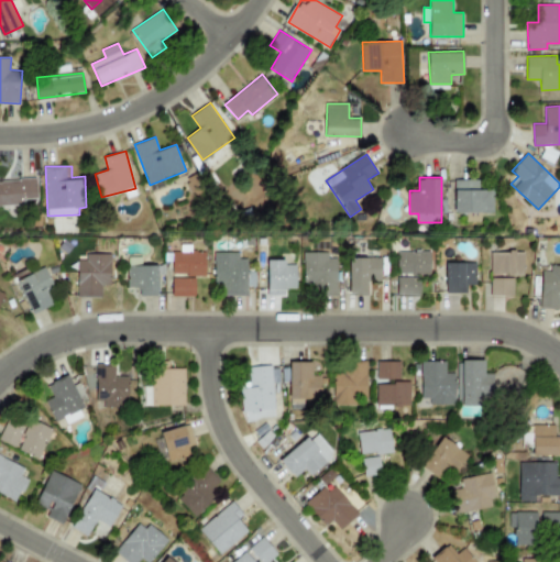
[(0,179),(0,205),(25,205),(25,198),(39,198),(37,179),(0,179)]
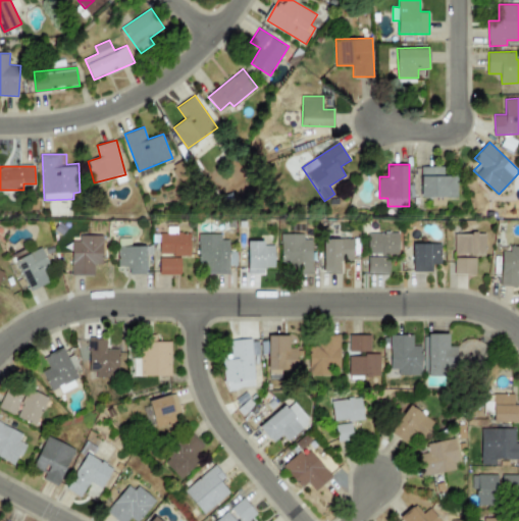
[(458,175),(446,175),(446,166),(422,166),(422,196),(458,197),(458,175)]
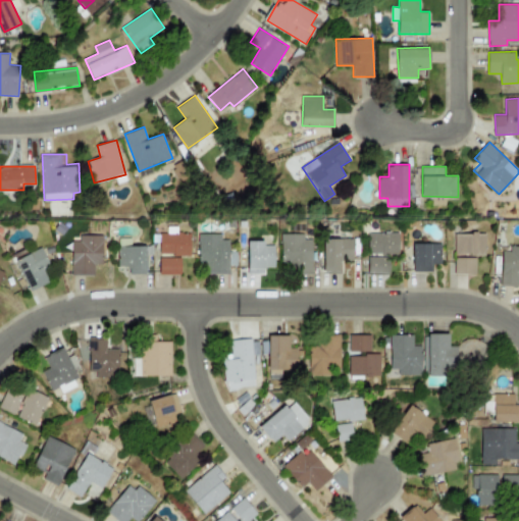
[(183,274),(183,256),(192,256),(191,233),(178,233),(178,226),(169,227),(169,233),(160,233),(161,256),(160,256),(161,274),(183,274)]
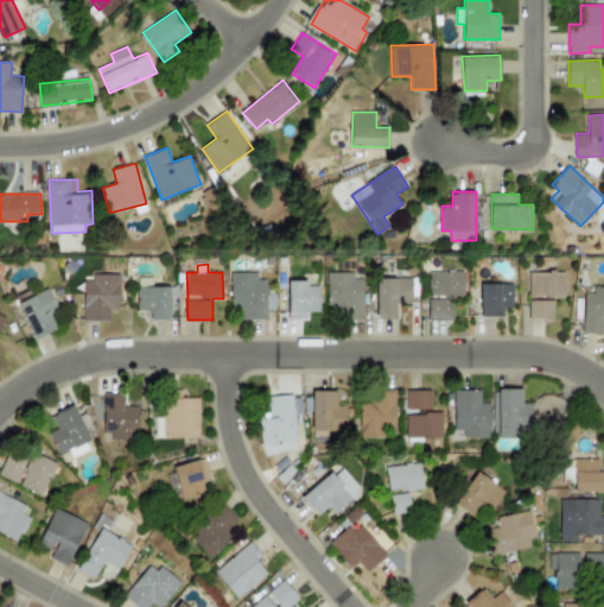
[(466,272),(431,271),(431,296),(465,297),(466,272)]
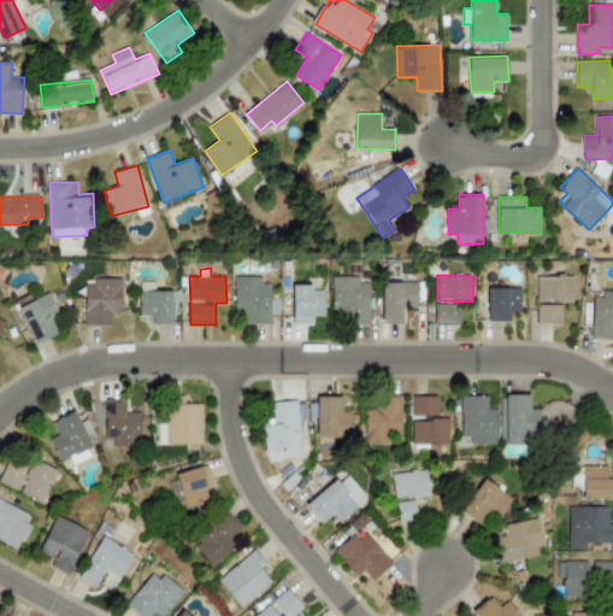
[(236,312),(247,312),(247,324),(272,324),(272,312),(281,314),(281,298),(272,298),(272,283),(263,283),(263,276),(236,276),(236,312)]
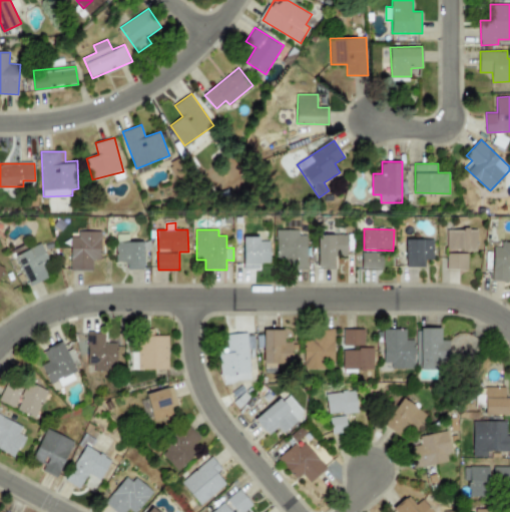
[(308,235),(301,235),(301,229),(278,229),(278,259),(287,259),(286,268),(308,269),(308,235)]
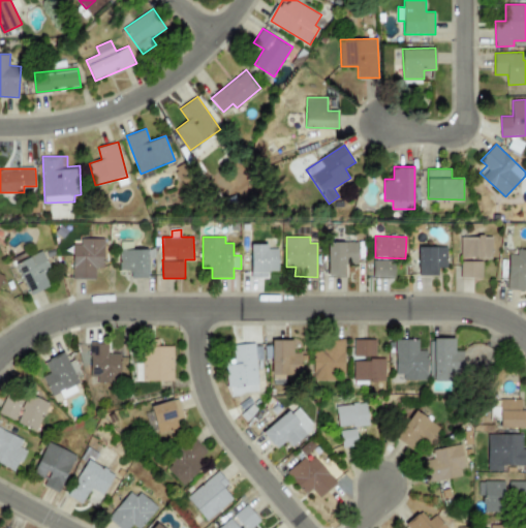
[(494,237),(462,237),(462,258),(493,258),(494,237)]
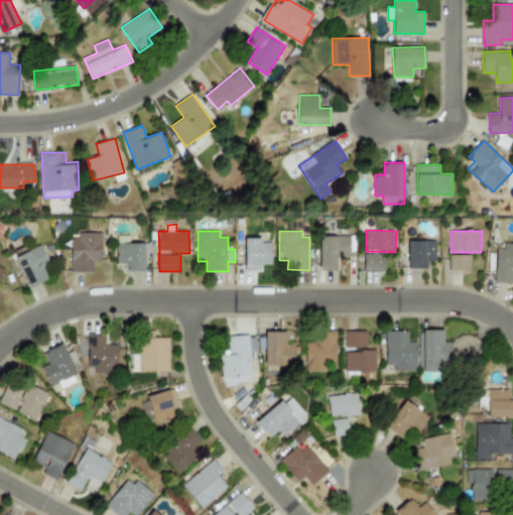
[(73,238),(73,272),(95,272),(95,261),(103,261),(103,233),(81,232),(81,239),(73,238)]
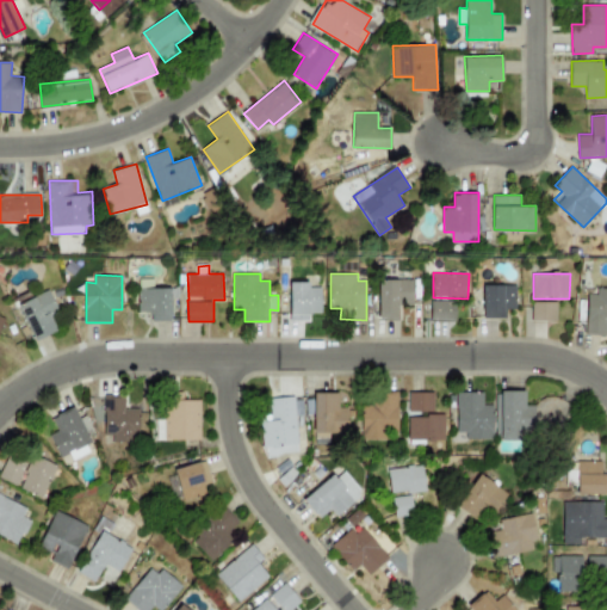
[(172,321),(173,288),(155,288),(155,279),(141,279),(140,313),(153,314),(153,320),(172,321)]
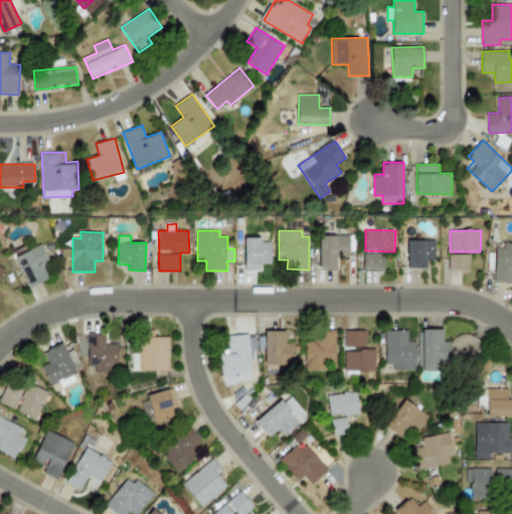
[(321,235),(320,269),(337,270),(337,255),(350,255),(350,236),(321,235)]
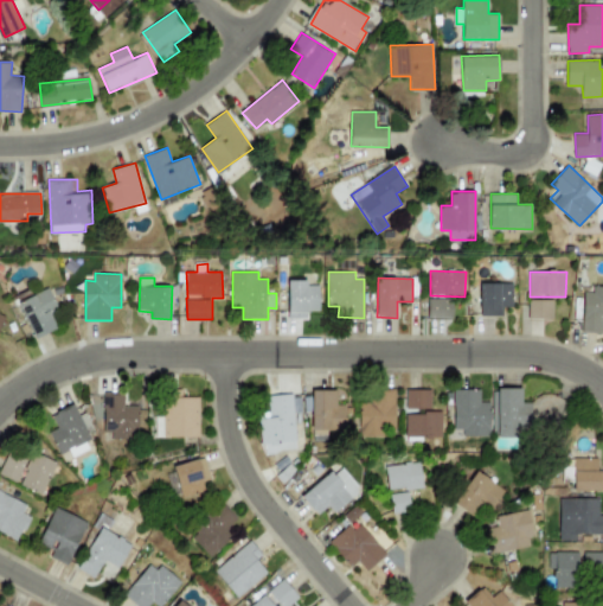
[(289,319),(308,318),(308,311),(320,311),(320,285),(308,286),(308,280),(289,280),(289,319)]
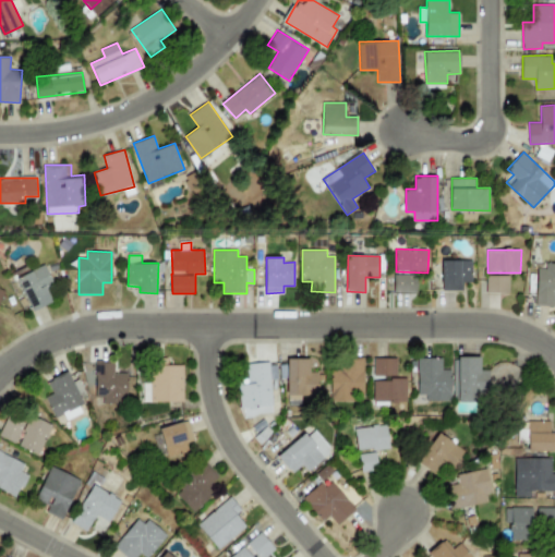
[(473,259),(443,261),(444,290),(465,290),(463,282),(473,282),(473,259)]
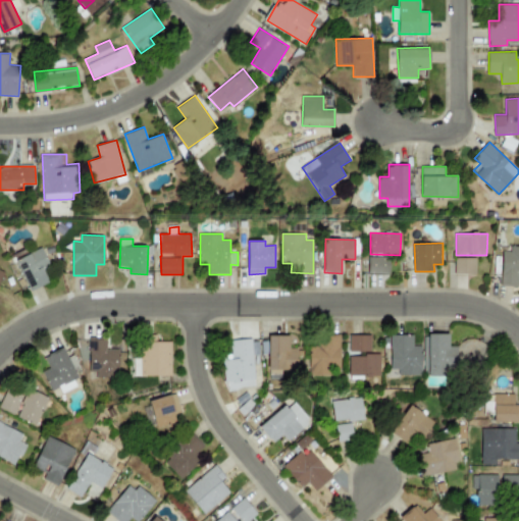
[(50,282),(44,267),(51,265),(44,248),(16,260),(30,291),(50,282)]
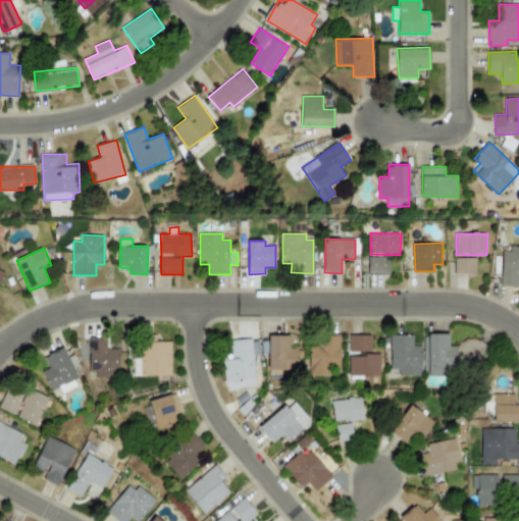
[(518,248),(504,248),(503,285),(518,287),(518,248)]
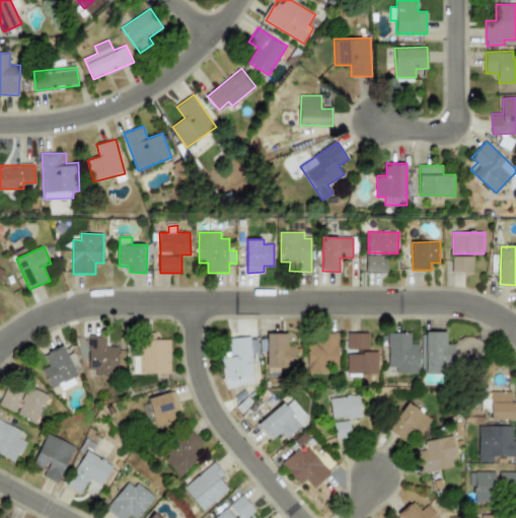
[(388,255),(368,255),(368,273),(388,273),(388,255)]
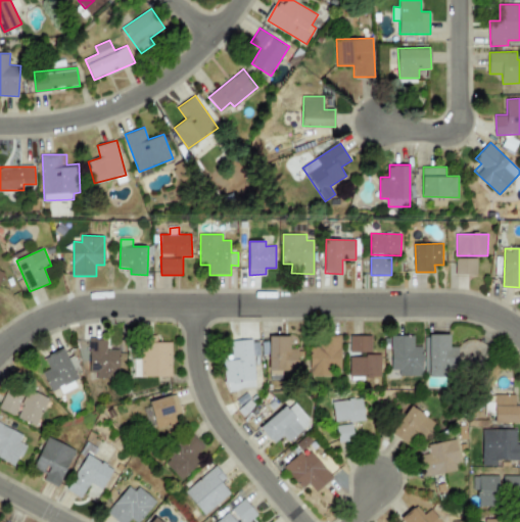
[(457,274),(478,275),(478,258),(458,257),(457,274)]
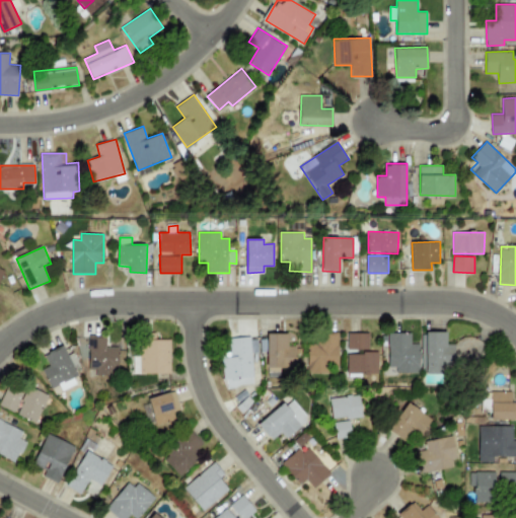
[(448,331),(424,331),(424,373),(443,373),(443,365),(456,365),(456,345),(448,345),(448,331)]
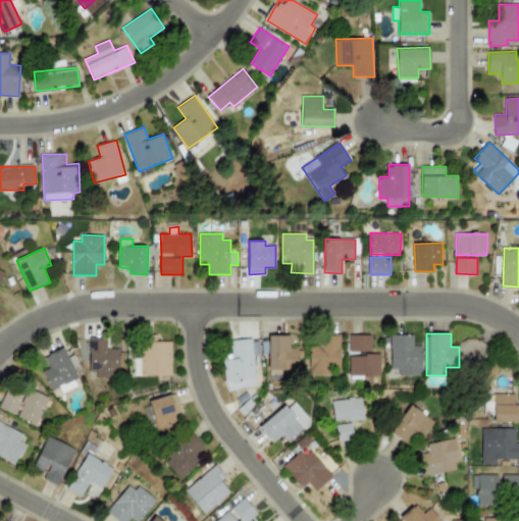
[(372,352),(373,335),(351,334),(351,351),(372,352)]
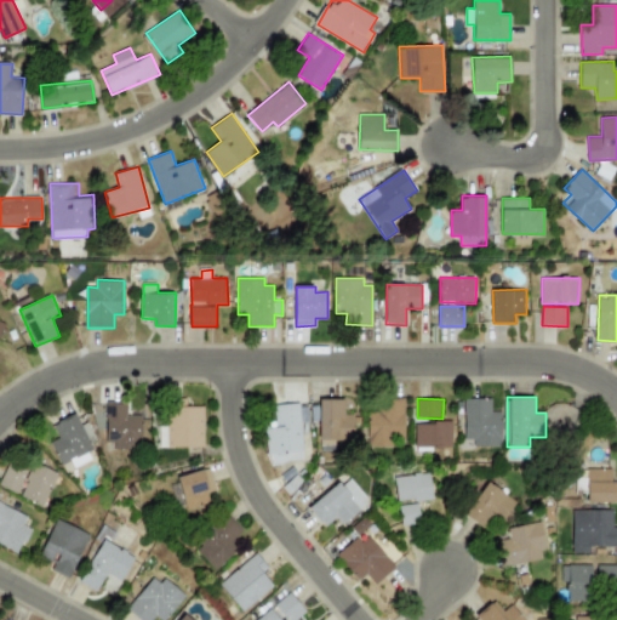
[(493,398),(466,398),(467,444),(503,443),(503,411),(493,411),(493,398)]
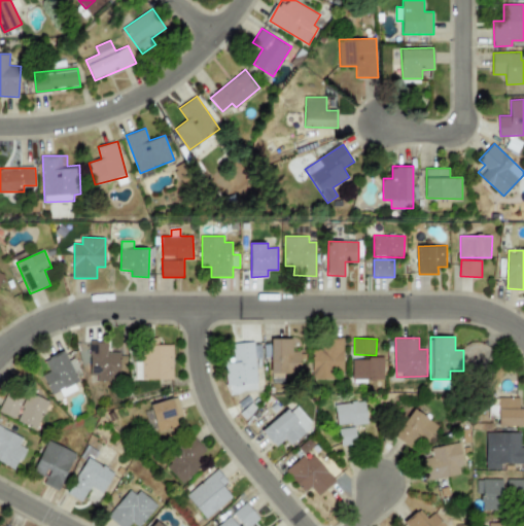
[(293,339),(272,339),(273,383),(286,382),(286,374),(303,374),(302,352),(293,352),(293,339)]
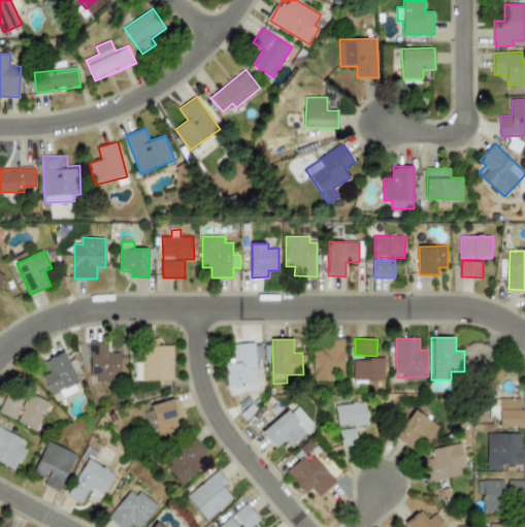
[(346,341),(314,341),(314,380),(346,380),(346,341)]
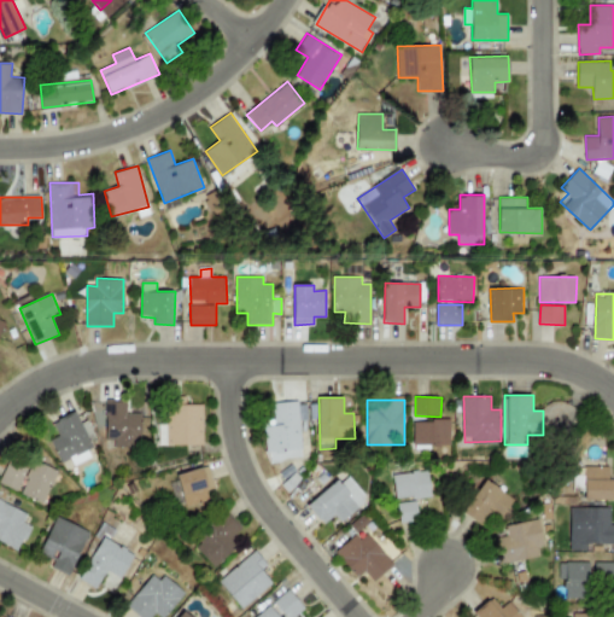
[(144,444),(142,413),(129,413),(128,401),(107,402),(109,446),(144,444)]
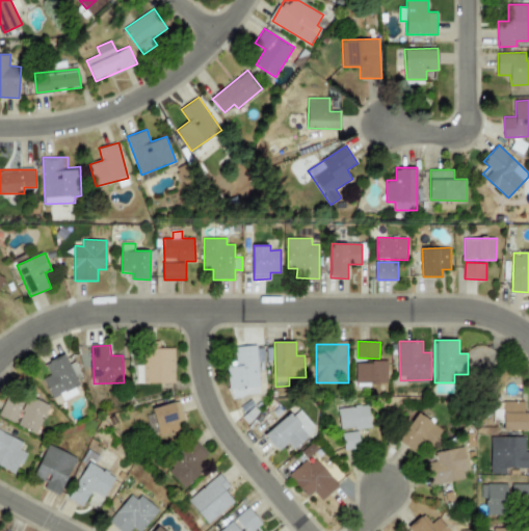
[(259,345),(236,347),(237,361),(229,362),(231,396),(262,395),(259,345)]
